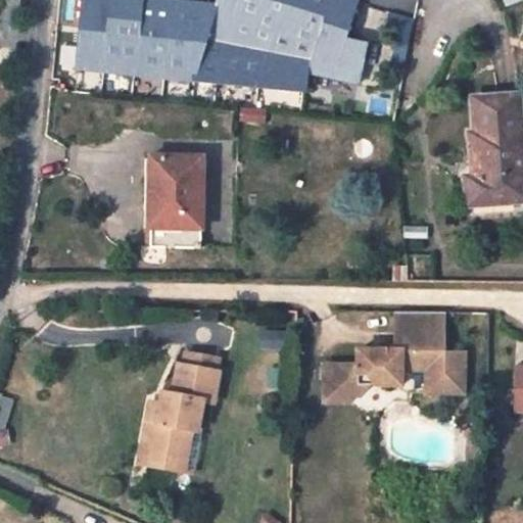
[(83,95),(86,70),(77,69),(84,0),(77,0),(66,91),(69,92),(70,93),(83,95)]
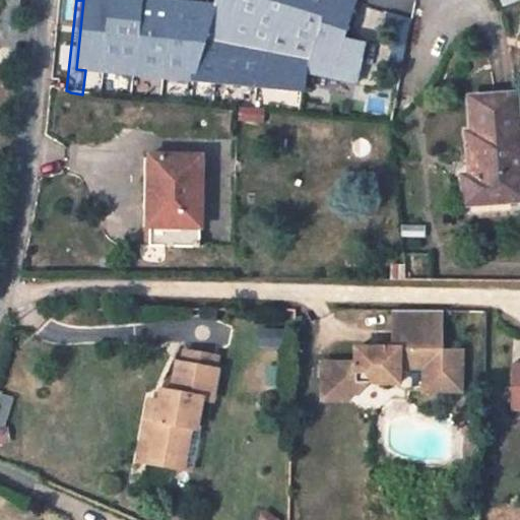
[(83,0),(76,69),(85,70),(302,92),(306,73),(352,83),(355,84),(364,43),(343,39),(348,24),(356,0),(217,0),(216,5),(170,0),(83,0)]
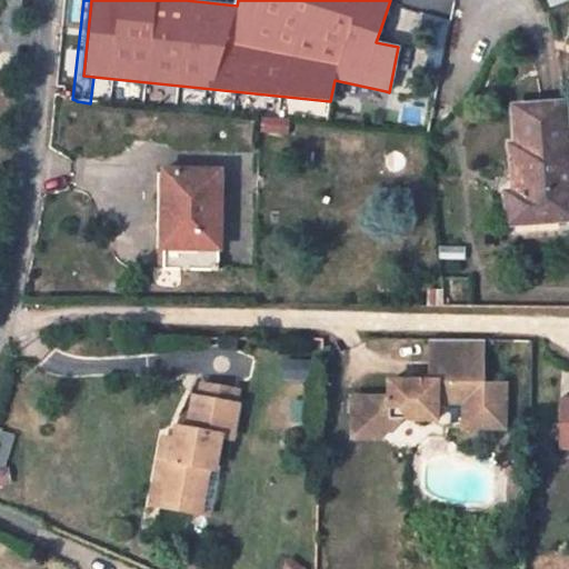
[(401,31),(381,27),(376,42),(398,47),(401,31)]
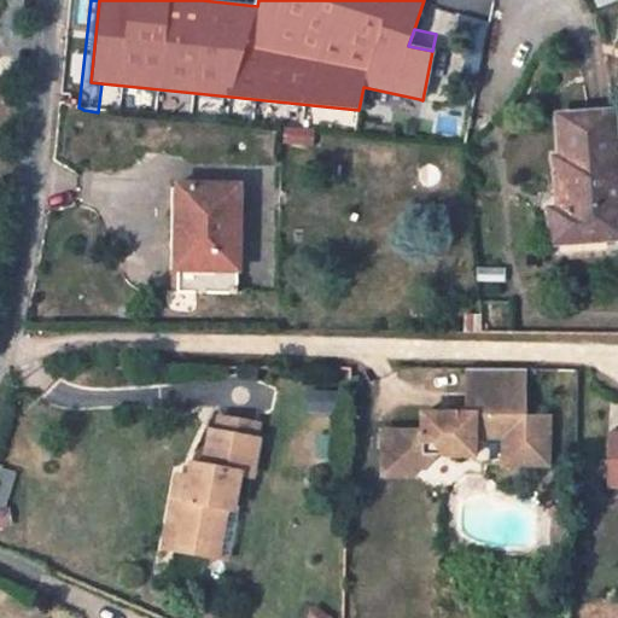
[(453,106),(464,58),(432,51),(423,100),(453,106)]
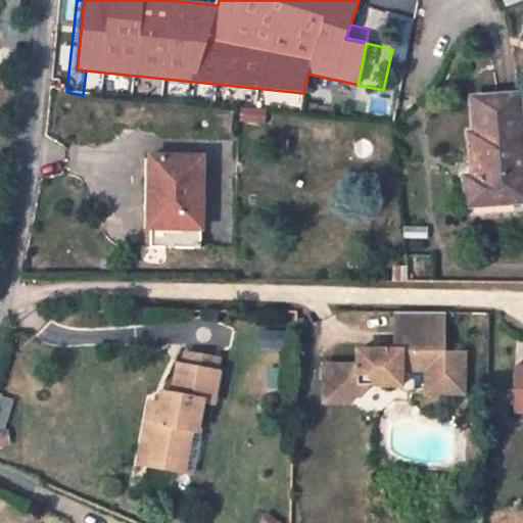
[(354,84),(307,74),(303,93),(350,98),(354,84)]
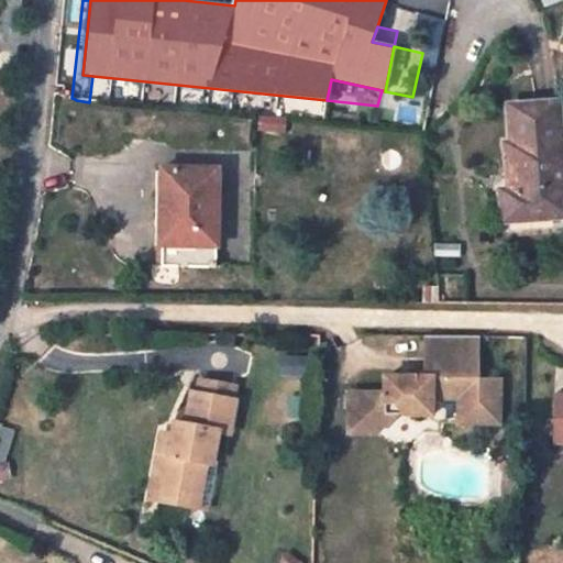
[(504,222),(560,219),(558,187),(562,186),(562,146),(562,140),(560,105),(511,108),(512,144),(507,145),(510,191),(501,192),(504,222)]
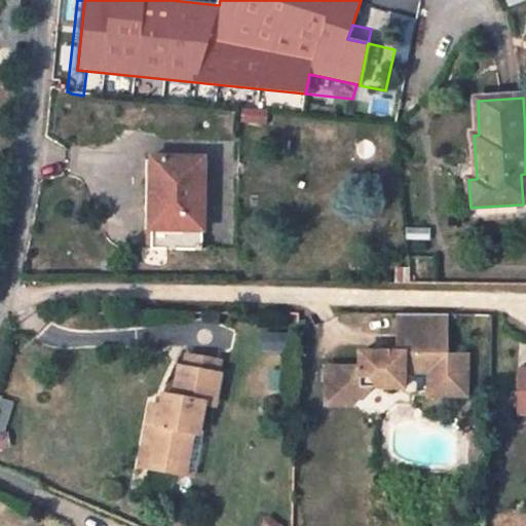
[(268,113),(242,110),(241,124),(266,126),(268,113)]
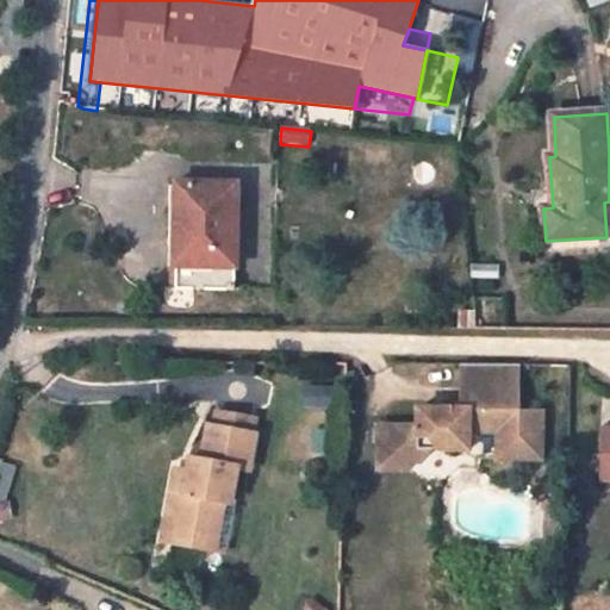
[(178,182),(176,288),(235,290),(236,184),(178,182)]
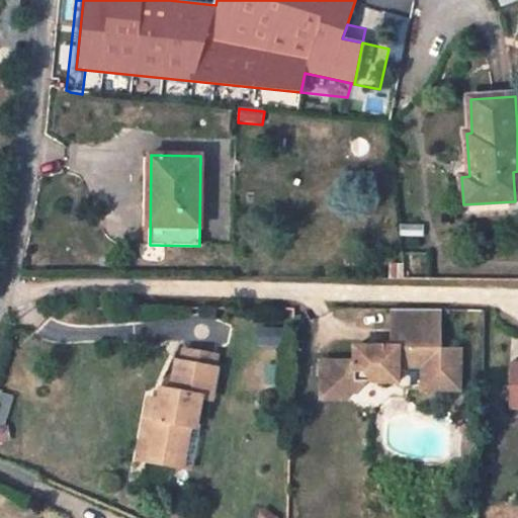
[(390,263),(391,280),(405,280),(403,262),(390,263)]
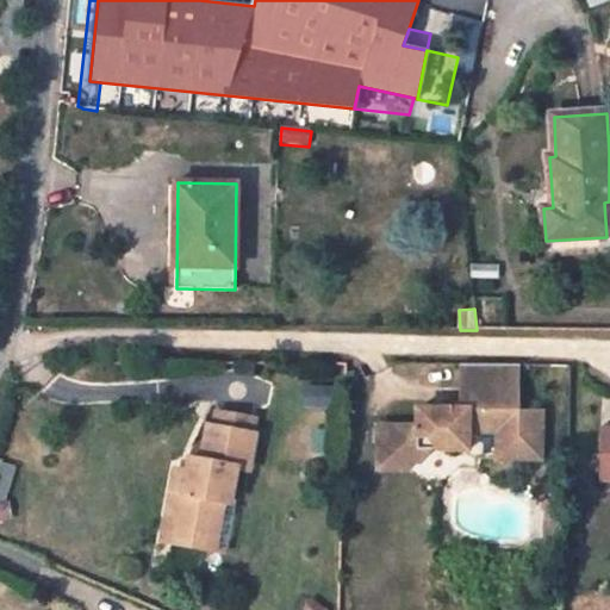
[(521,366),(462,366),(462,386),(520,386),(521,366)]
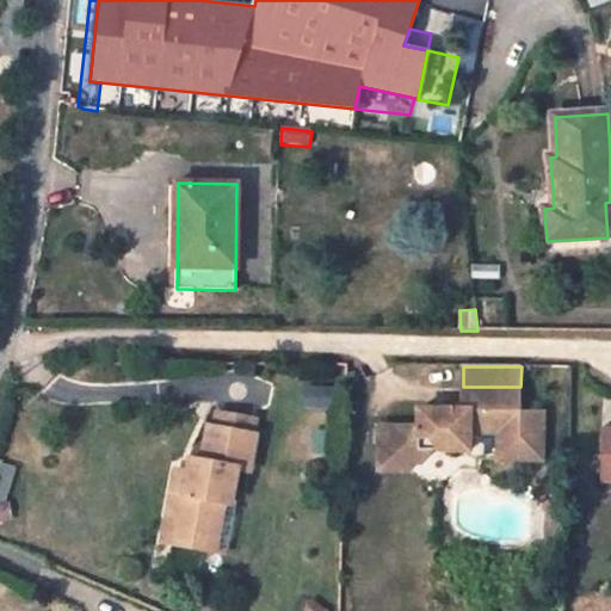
[(520,387),(463,387),(463,411),(457,411),(458,419),(448,419),(448,411),(418,411),(418,429),(381,427),(380,471),(409,471),(430,451),(444,451),(470,451),(470,433),(498,433),(498,461),(542,461),(543,413),(520,413),(520,387)]
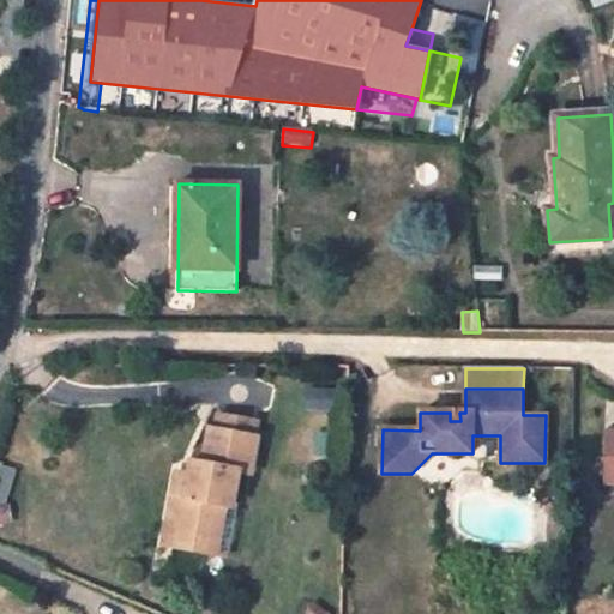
[(218,415),(216,431),(254,437),(258,422),(218,415)]
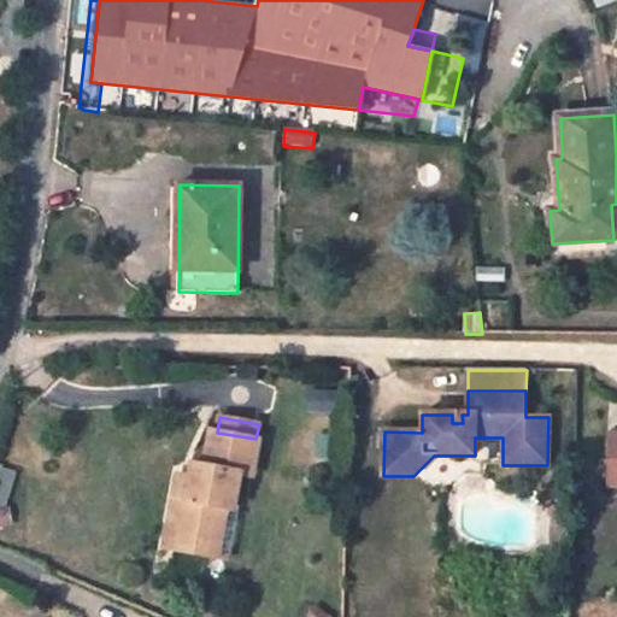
[(240,475),(252,477),(259,440),(256,439),(217,433),(210,432),(204,466),(193,464),(191,476),(189,481),(197,481),(193,500),(174,497),(169,524),(177,526),(172,550),(206,556),(216,507),(229,510),(233,510),(240,475)]
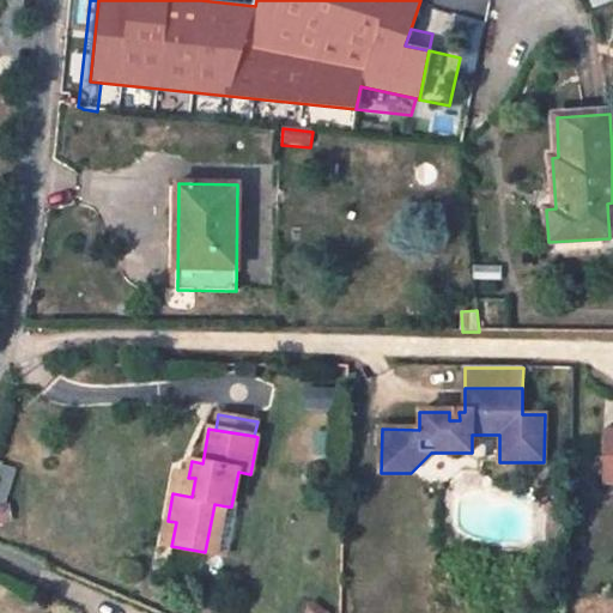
[(431,453),(411,473),(426,473),(445,453),(431,453)]
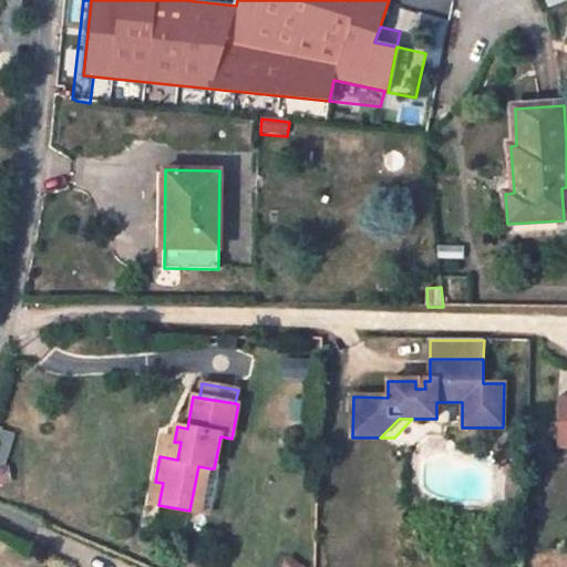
[(164,436),(160,456),(177,460),(181,442),(174,442),(175,437),(164,436)]
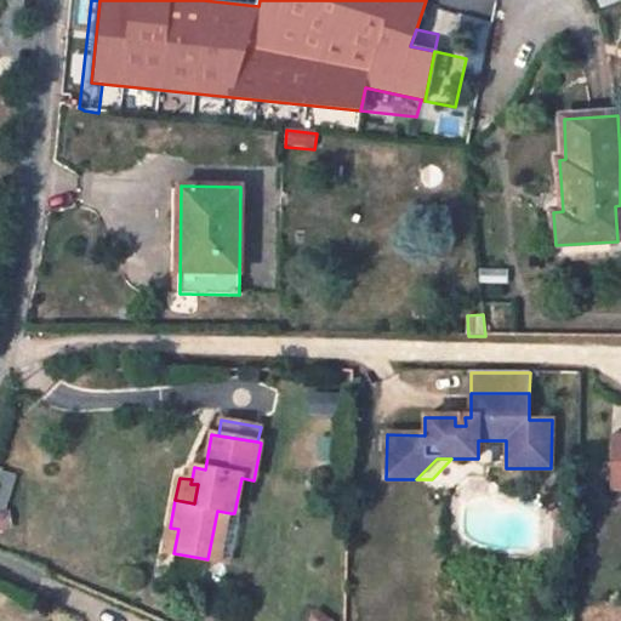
[(221,562),(231,513),(217,511),(208,559),(221,562)]
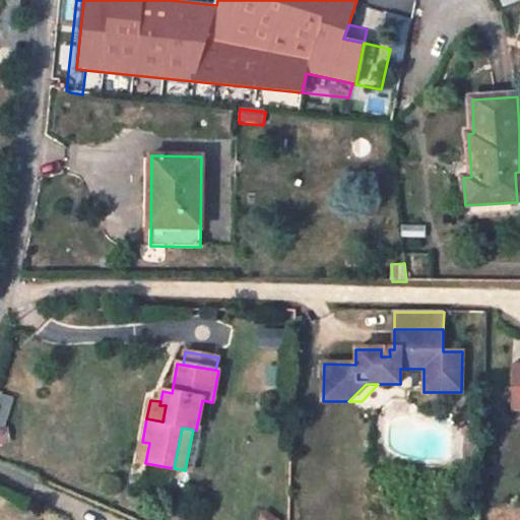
[(480,451),(481,438),(468,436),(468,450),(480,451)]
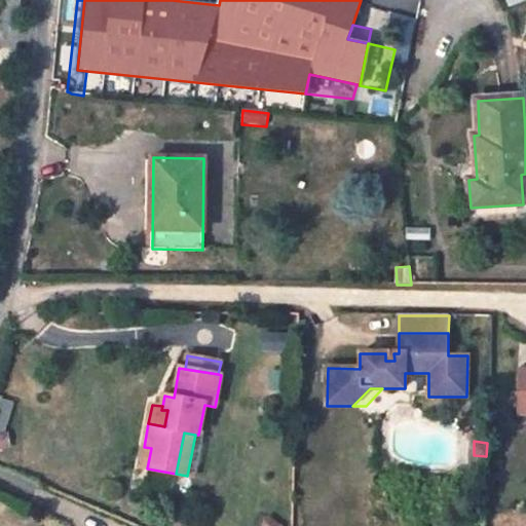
[(144,447),(141,467),(147,468),(151,448),(144,447)]
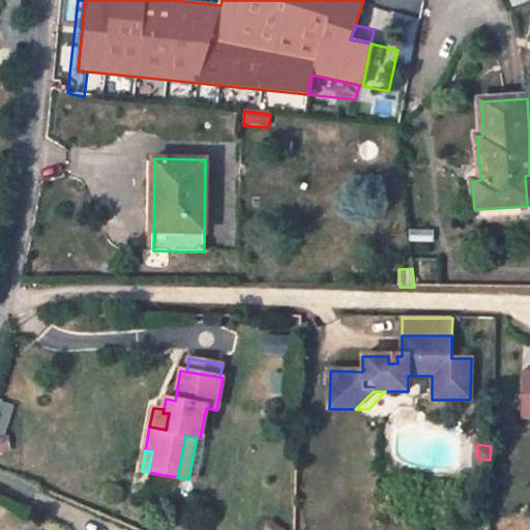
[(490,460),(477,459),(476,476),(490,477),(490,460)]
